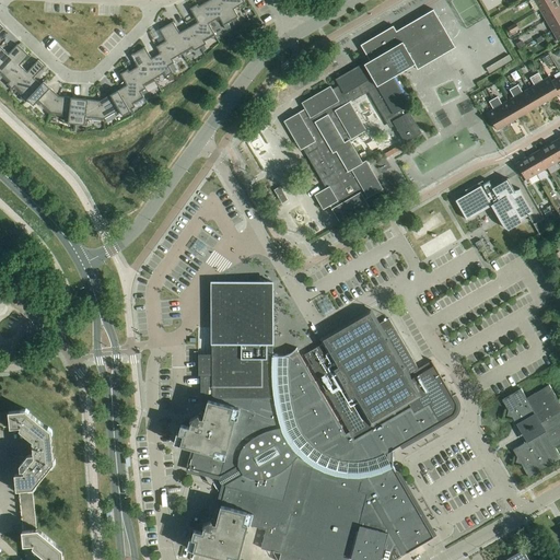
[(231,22),(218,0),(210,0),(199,7),(197,4),(197,6),(214,35),(209,24),(219,18),(223,26),(228,23),(231,22)]
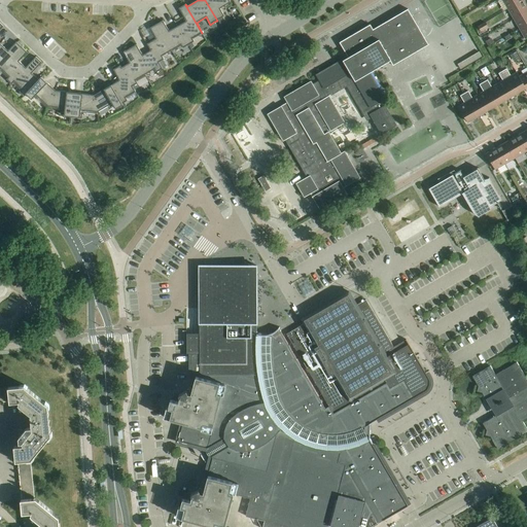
[(231,3),(229,0),(205,0),(217,21),(218,20),(222,18),(224,16),(220,9),(231,3)]
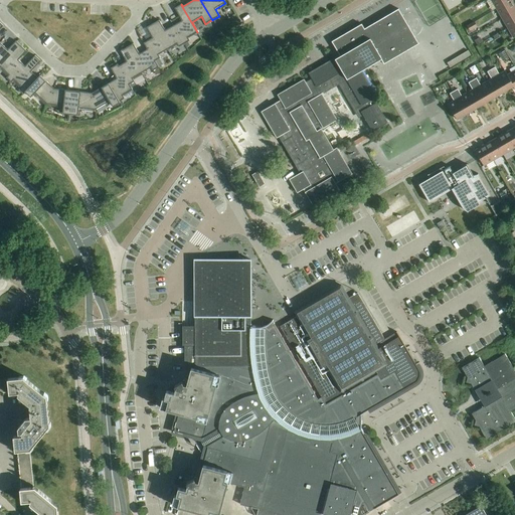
[(491,0),(496,9),(512,0),(511,0),(491,0)]
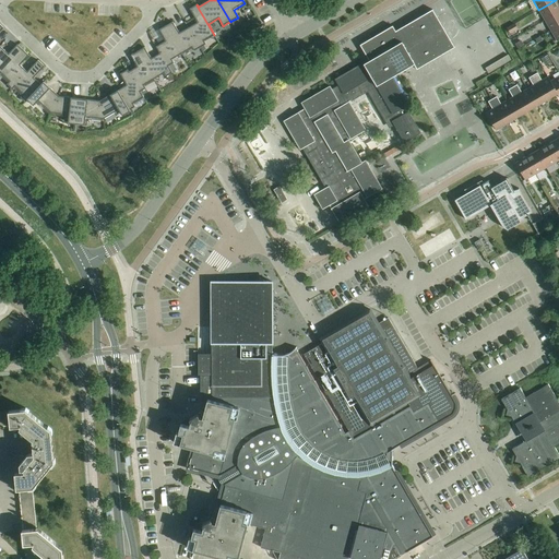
[(538,10),(545,21),(558,11),(558,7),(556,0),(538,10)]
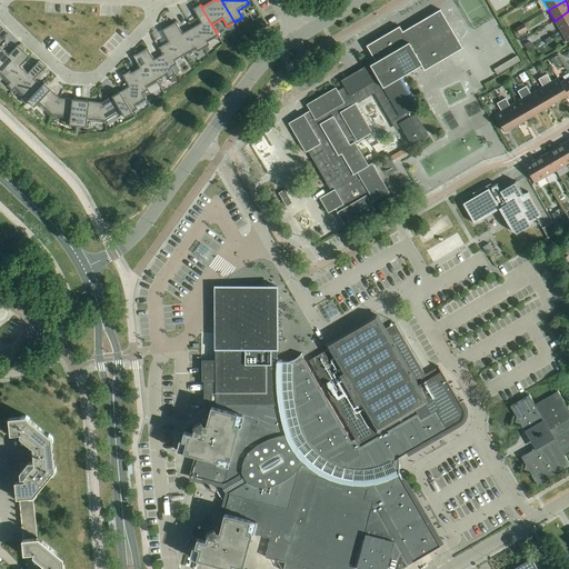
[(218,36),(200,6),(193,9),(201,23),(191,29),(203,49),(207,47),(209,46),(208,41),(218,36)]
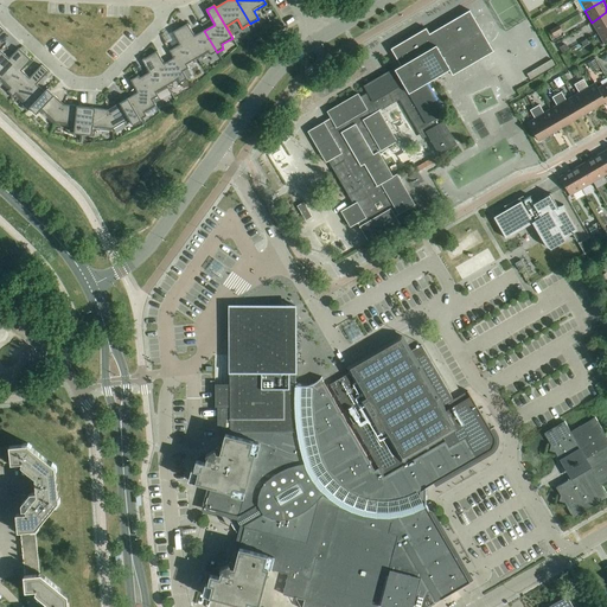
[(324,122),(307,132),(326,163),(332,159),(336,166),(333,167),(350,195),(356,192),(360,200),(340,211),(350,228),(357,223),(369,243),(400,224),(395,217),(415,205),(396,174),(393,177),(378,153),(397,141),(378,110),(400,97),(422,136),(427,134),(439,154),(457,145),(443,121),(441,123),(438,117),(443,114),(426,84),(449,70),(452,76),(493,52),(470,11),(429,34),(426,29),(390,49),(401,66),(395,69),(395,68),(364,87),(368,93),(360,97),(358,94),(327,112),(331,120),(324,123),(324,122)]
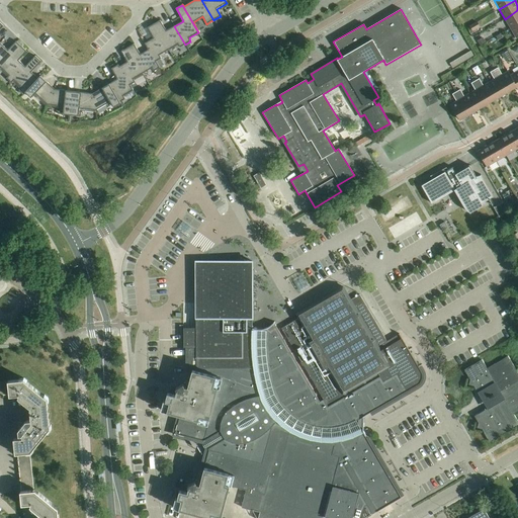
[(517,10),(505,19),(510,28),(517,23),(517,10)]
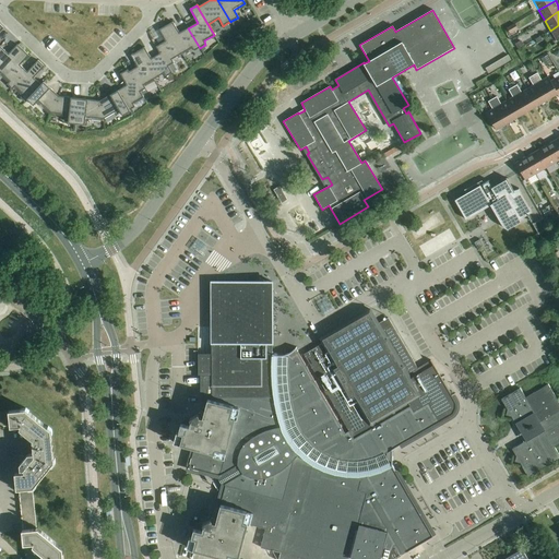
[(200,48),(188,28),(179,34),(173,22),(166,26),(181,54),(192,48),(194,51),(200,48)]
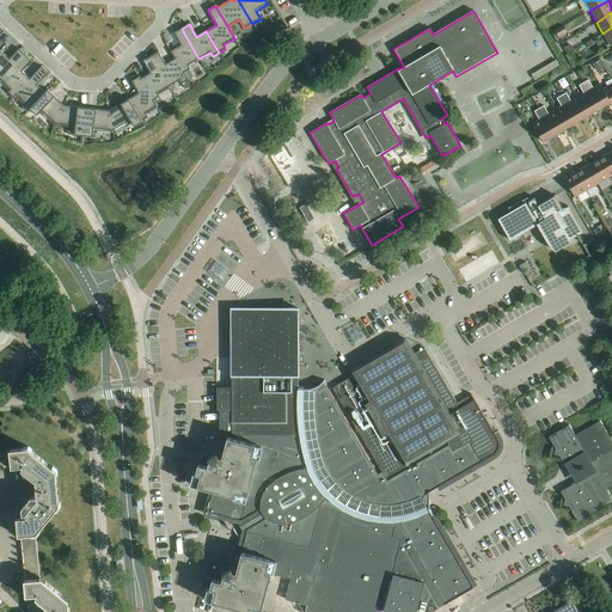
[(199,59),(182,29),(173,32),(181,46),(171,51),(188,80),(189,80),(184,73),(190,69),(188,66),(199,59)]
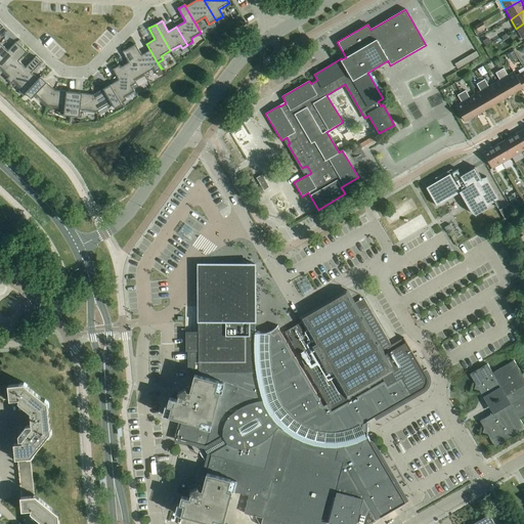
[(0,68),(1,69),(22,47),(16,42),(8,51),(1,44),(0,44),(0,68)]
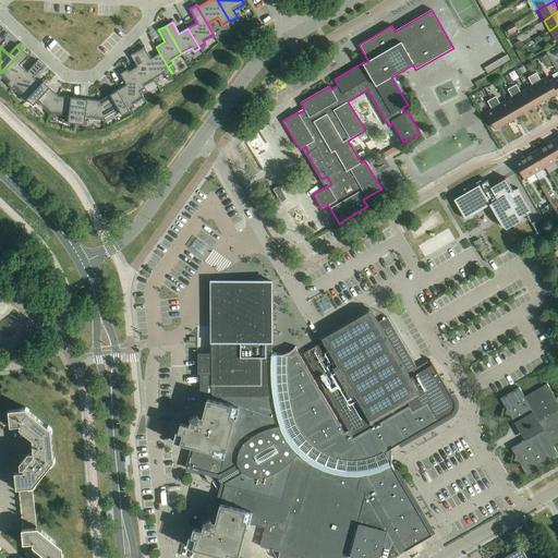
[(171,73),(156,47),(159,53),(150,59),(144,48),(137,51),(154,80),(164,73),(166,76),(171,73)]
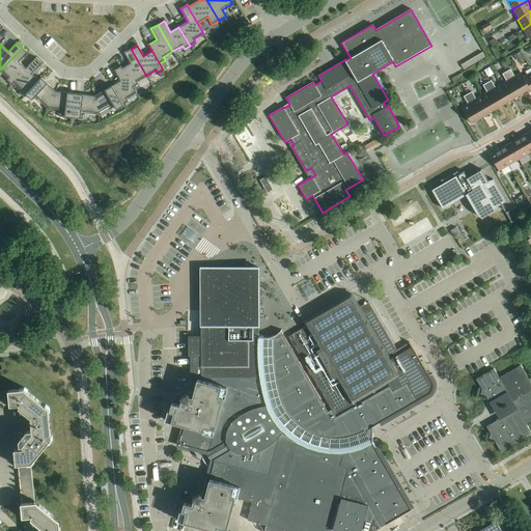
[(26,68),(19,62),(28,53),(22,48),(1,70),(9,78),(6,80),(11,85),(36,58),(26,68)]
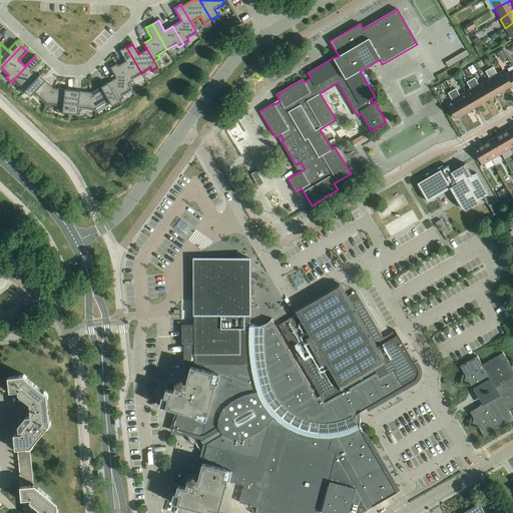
[(141,73),(126,47),(120,51),(126,61),(118,66),(117,64),(116,64),(131,90),(132,89),(131,88),(128,84),(133,81),(132,78),(141,73)]
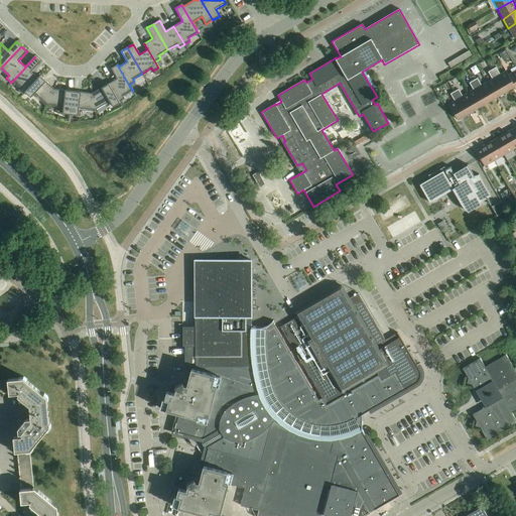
[(450,69),(472,55),(469,50),(447,63),(450,69)]
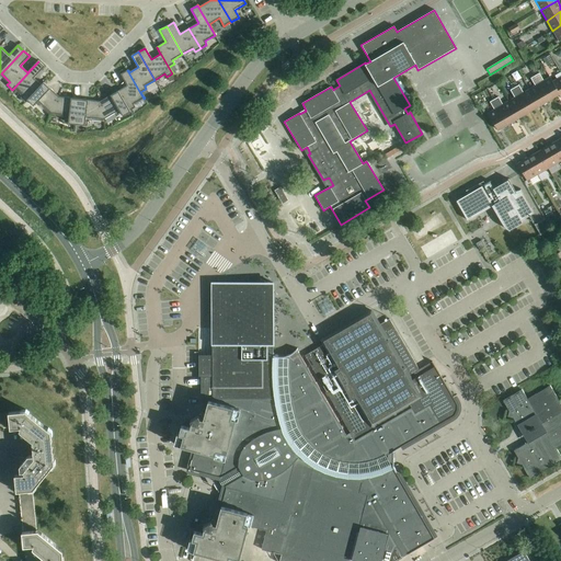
[(553,63),(549,56),(544,59),(548,66),(553,63)]
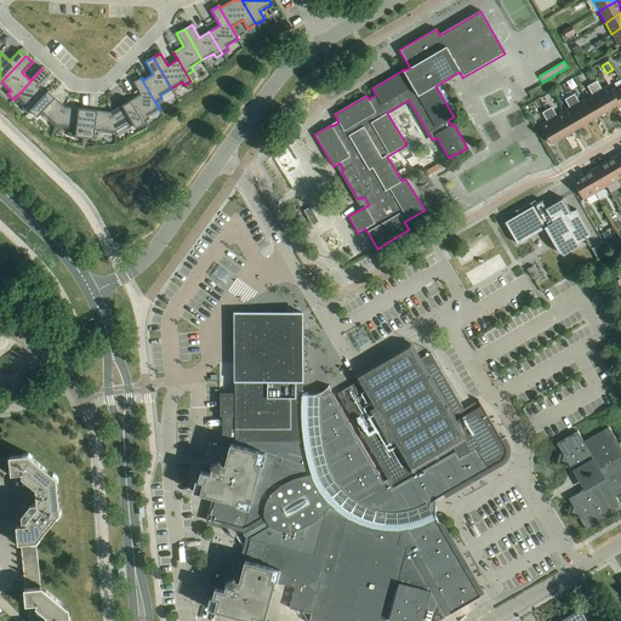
[(28,113),(49,91),(45,95),(38,86),(50,74),(43,68),(13,100),(17,96),(26,104),(23,108),(28,113)]
